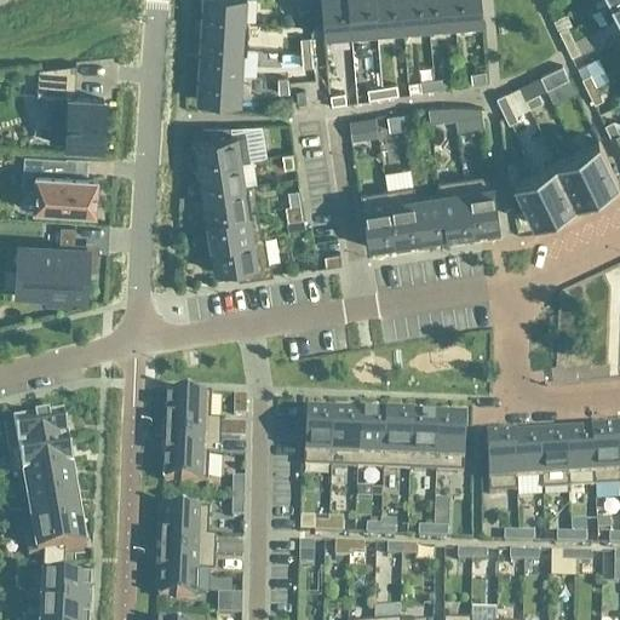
[(201,0),(200,22),(204,22),(204,21),(244,23),(244,22),(245,0),(201,0)]
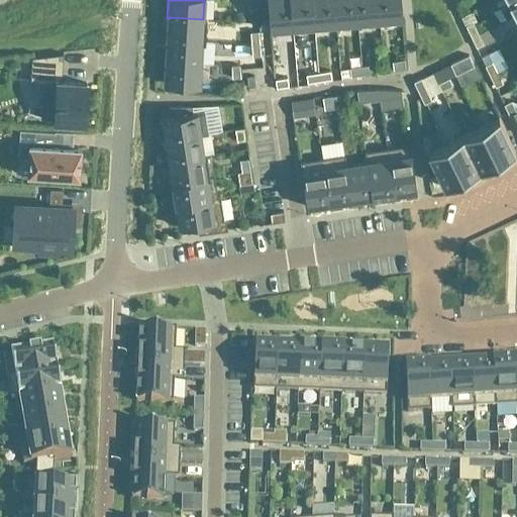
[(246,0),(248,9),(256,8),(255,0),(246,0)]
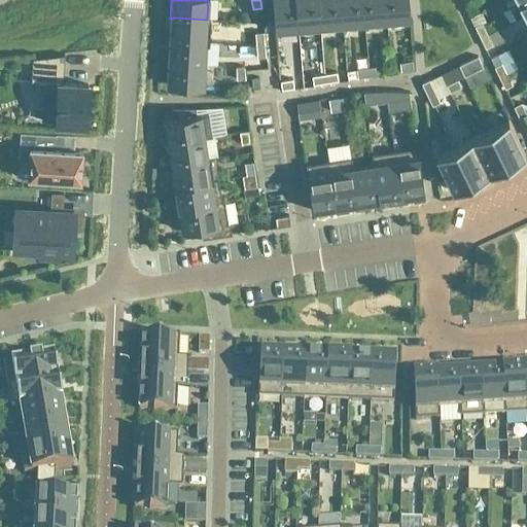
[(297,29),(294,0),(271,0),(274,31),(297,29)]
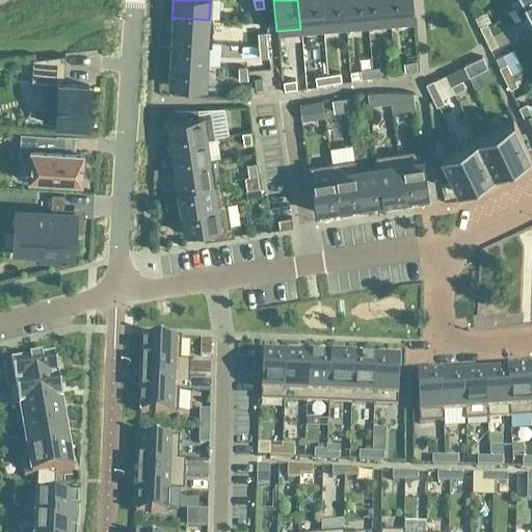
[(297,0),(300,29),(323,27),(320,0),(297,0)]
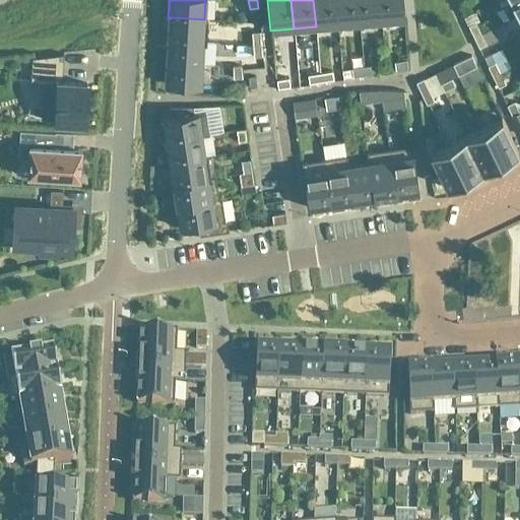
[(313,0),(316,26),(337,24),(335,0),(313,0)]
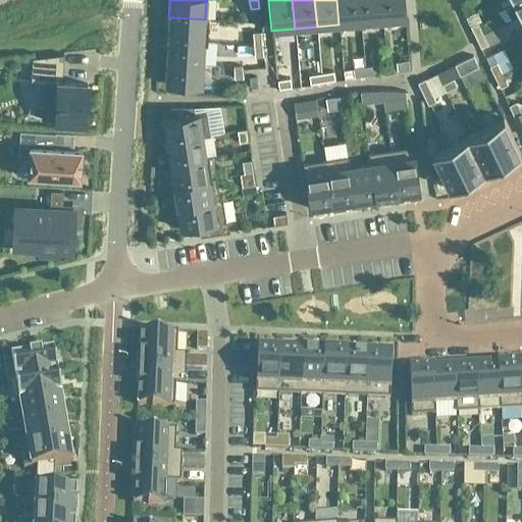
[(336,0),(338,24),(361,22),(358,0),(336,0)]
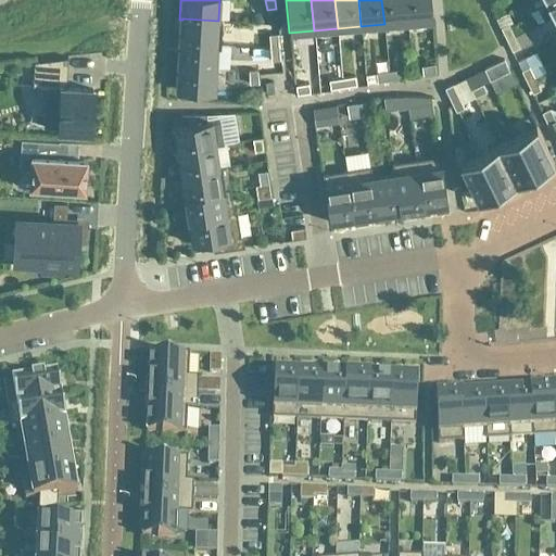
[(381,0),(384,24),(407,23),(405,0),(381,0)]
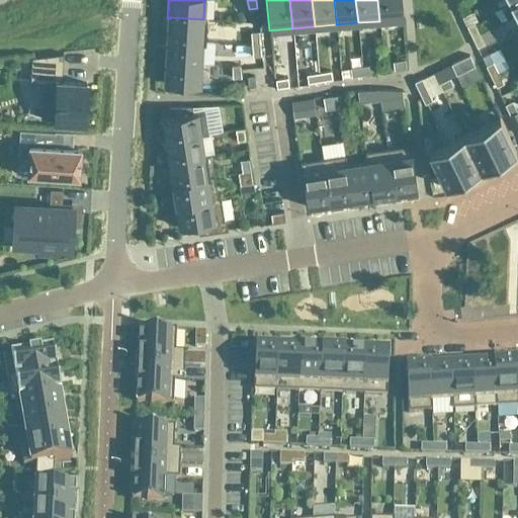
[(377,0),(379,21),(403,19),(401,0),(377,0)]
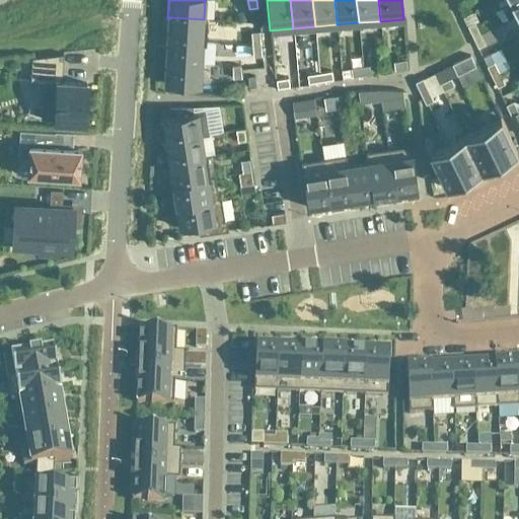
[(518,0),(510,0),(517,14),(518,13),(518,0)]
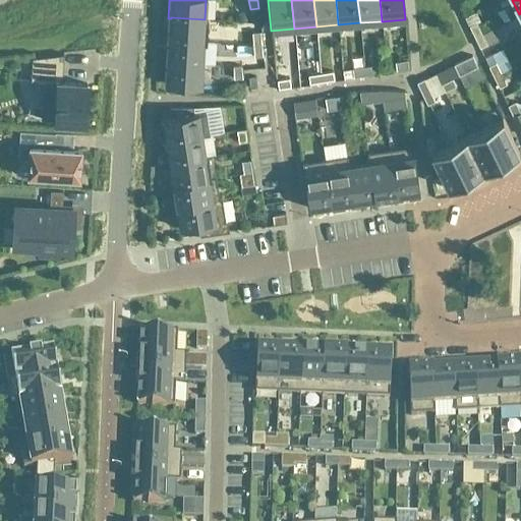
[(208,19),(205,18),(205,19),(171,17),(171,18),(168,18),(167,39),(170,39),(170,40),(204,42),(204,43),(207,43),(208,19)]
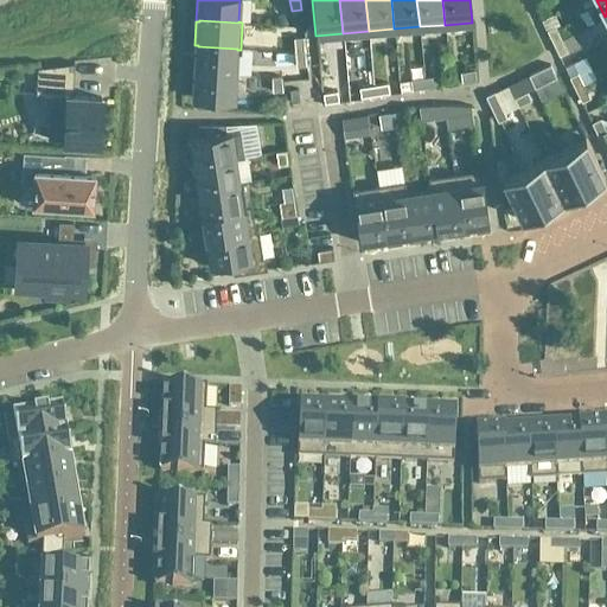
[(553,43),(561,39),(555,26),(547,31),(553,43)]
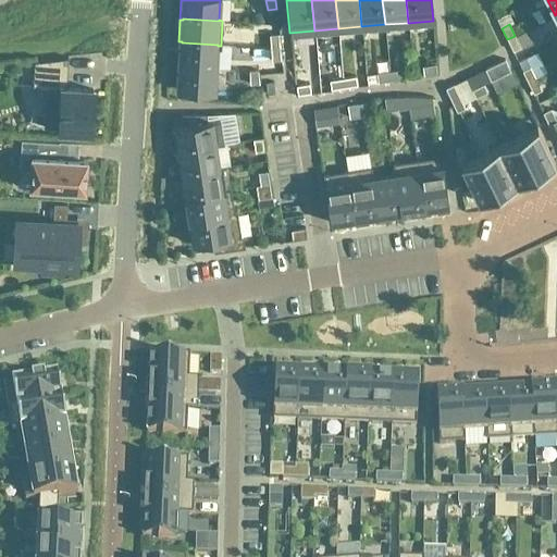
[(270,35),(271,48),(279,47),(277,34),(270,35)]
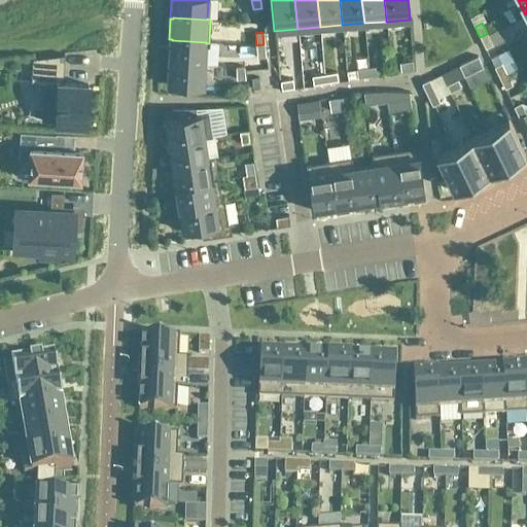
[(492,45),(487,34),(480,37),(485,48),(492,45)]
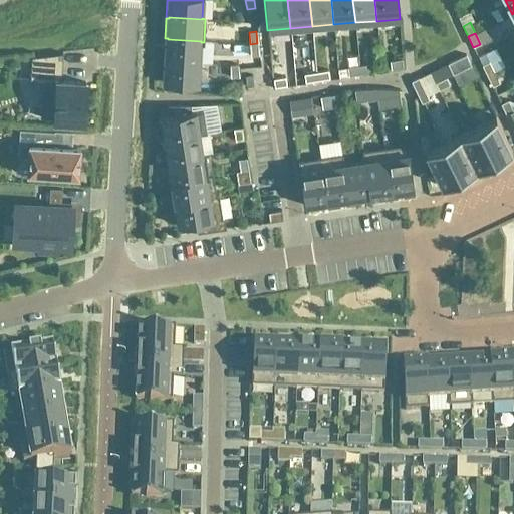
[(164,60),(200,62),(201,42),(201,41),(168,39),(168,38),(165,38),(164,60)]
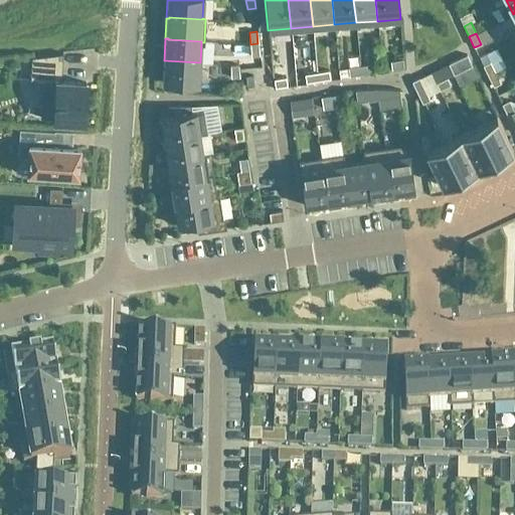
[(260,55),(258,43),(250,44),(251,56),(260,55)]
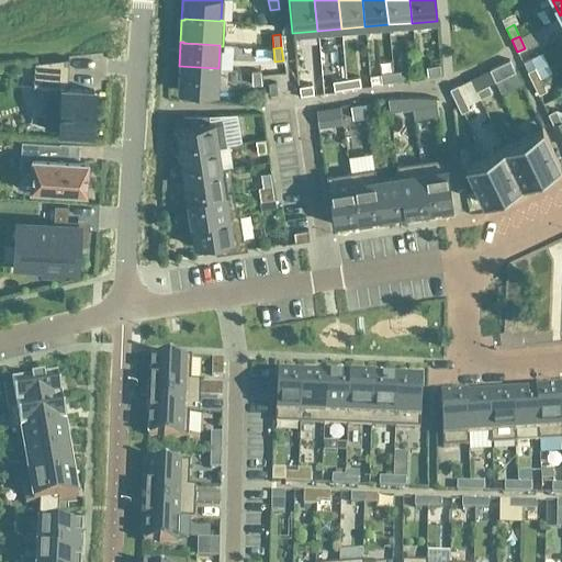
[(67,89),(68,58),(34,63),(33,89),(47,89),(45,130),(91,132),(93,90),(67,89)]
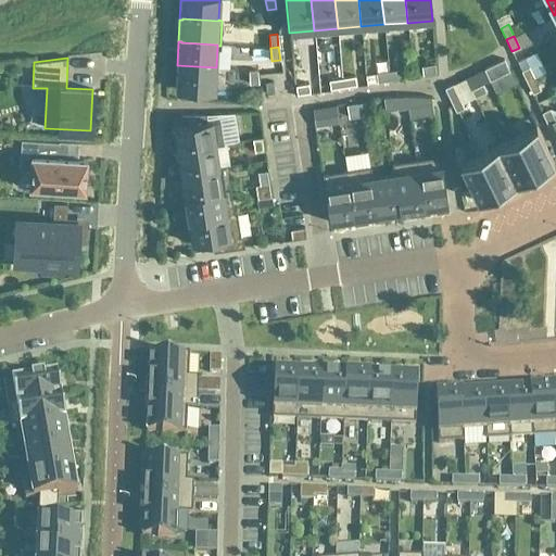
[(422,75),(436,73),(434,64),(421,66),(422,75)]
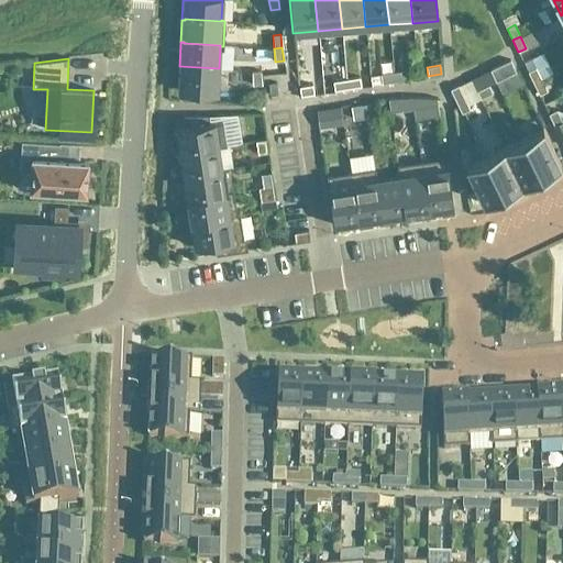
[(217,94),(219,68),(179,66),(177,91),(217,94)]
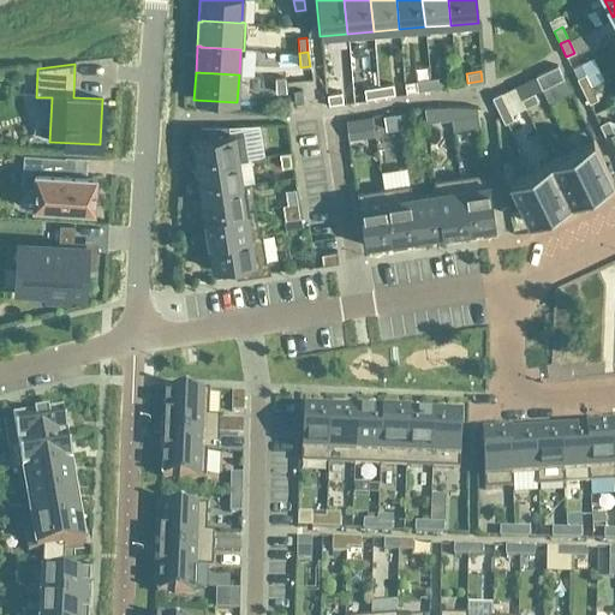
[(550,85),(543,72),(535,76),(541,89),(550,85)]
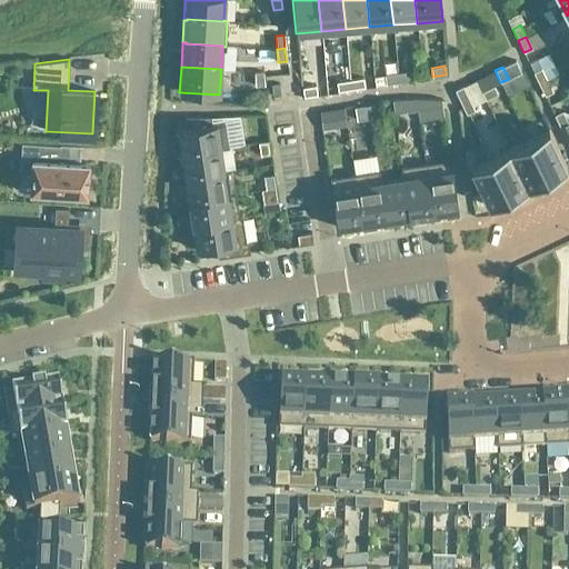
[(539,83),(547,79),(541,68),(532,71),(539,83)]
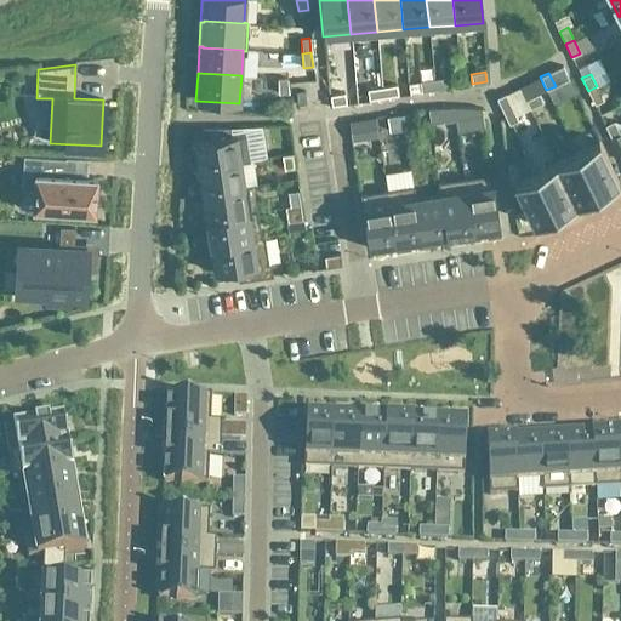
[(434,80),(436,90),(450,87),(449,78),(434,80)]
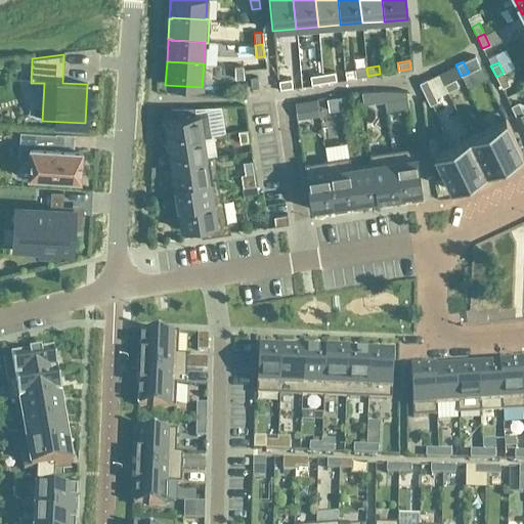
[(235,80),(244,79),(243,67),(234,67),(235,80)]
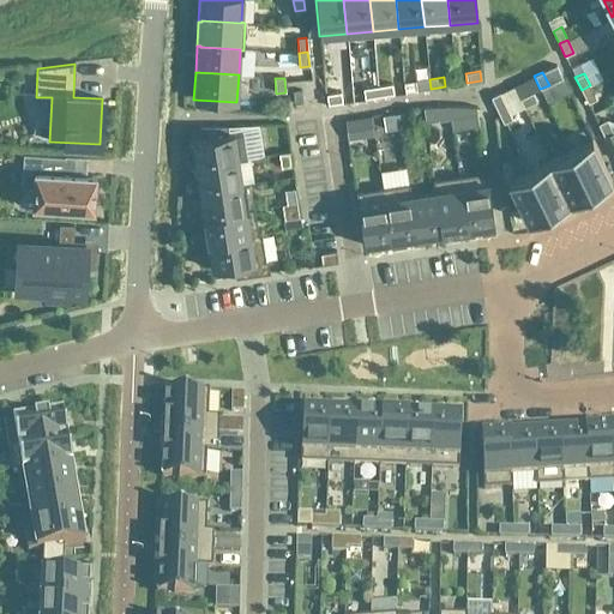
[(431,89),(429,79),(415,82),(416,91),(431,89)]
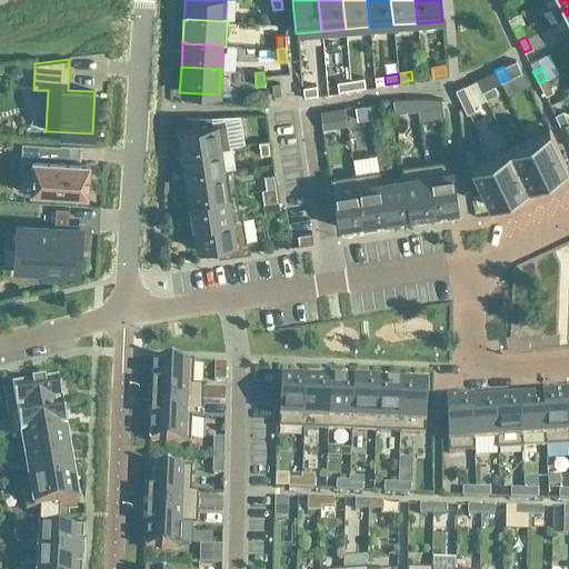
[(350,80),(351,89),(365,87),(363,78),(350,80)]
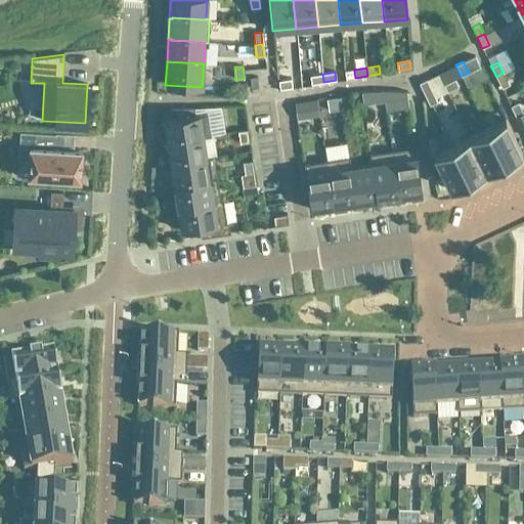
[(510,84),(504,73),(496,77),(501,88),(510,84)]
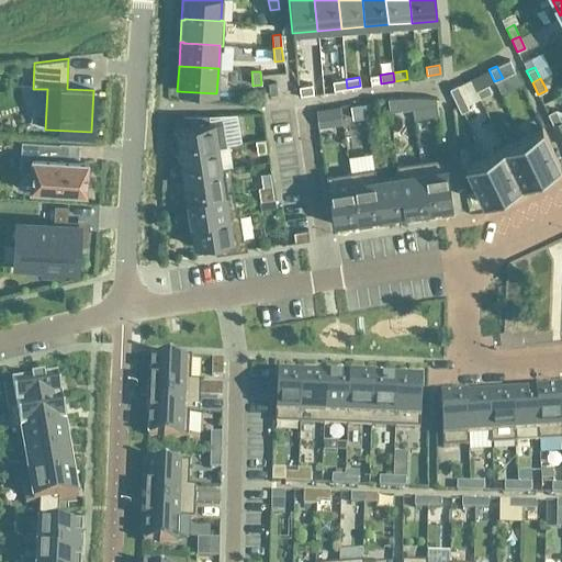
[(347,88),(346,79),(333,81),(334,90),(347,88)]
